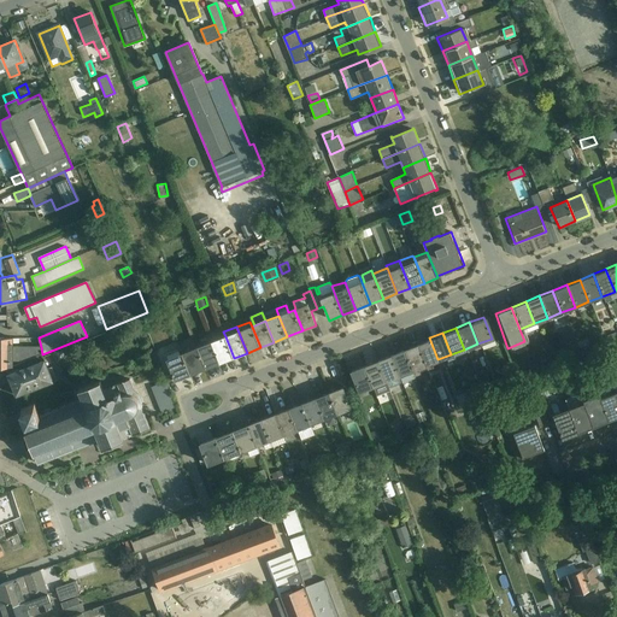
[(219,363),(234,358),(225,336),(221,339),(218,334),(209,338),(211,341),(219,363)]
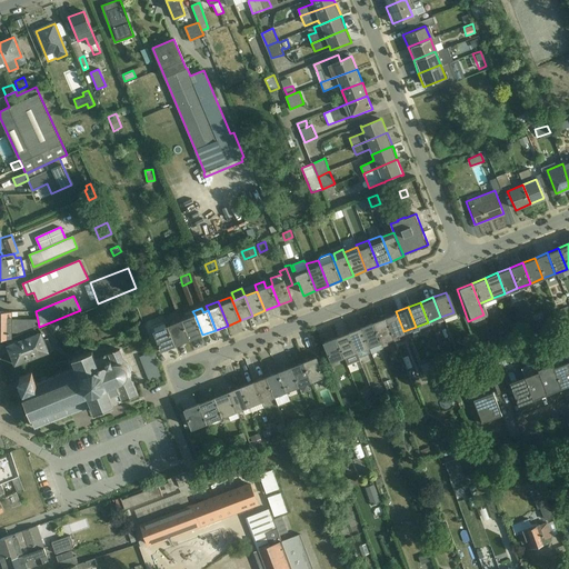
[(0,340),(12,338),(39,327),(38,320),(12,320),(12,317),(18,317),(18,312),(0,311),(0,340)]
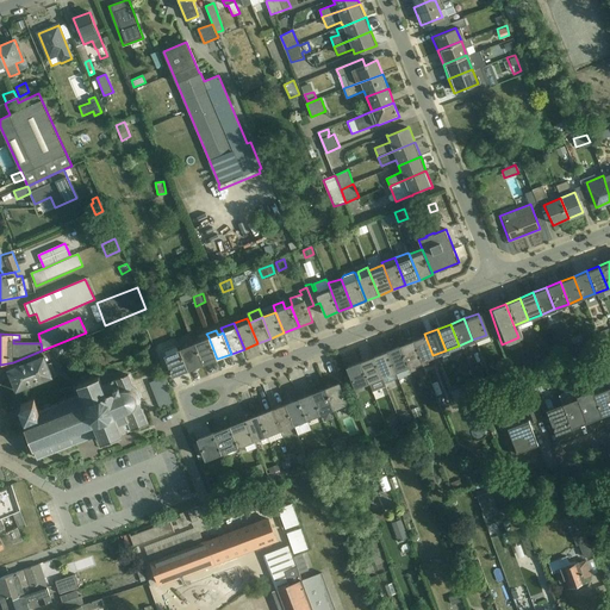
[(418,361),(433,355),(424,334),(410,340),(418,361)]
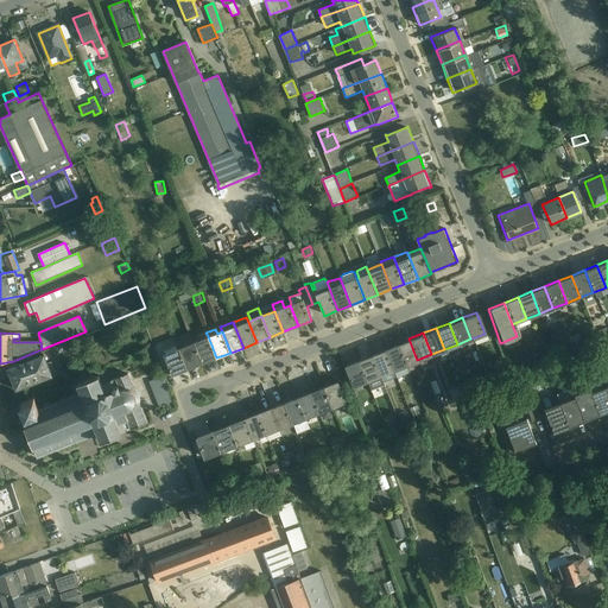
[(216,358),(208,336),(195,342),(203,363),(216,358)]
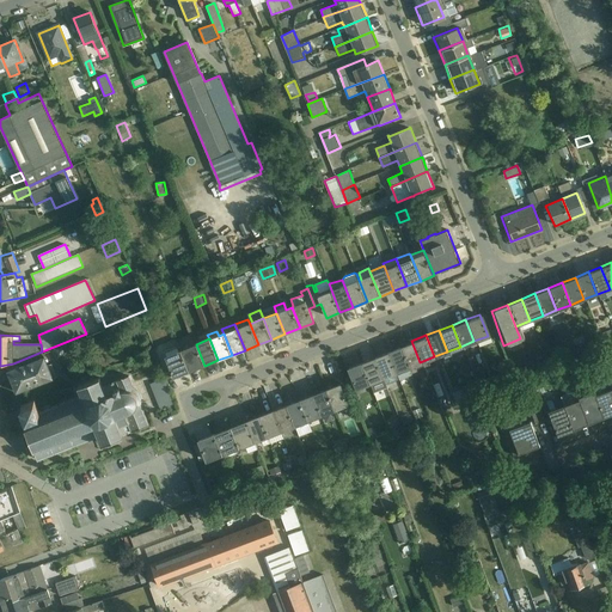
[(420,362),(411,341),(398,346),(407,367),(420,362)]
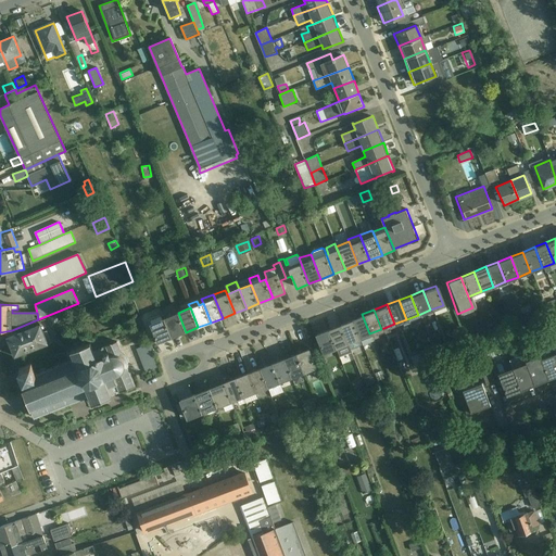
[(172,337),(186,332),(178,313),(174,314),(173,313),(163,316),(172,337)]
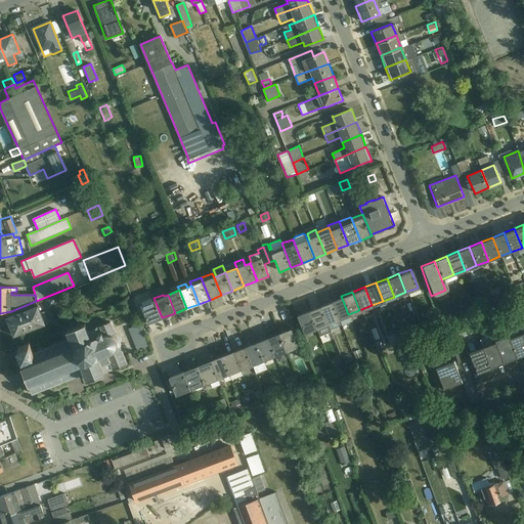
[(162,317),(154,298),(153,296),(140,301),(148,322),(162,317)]
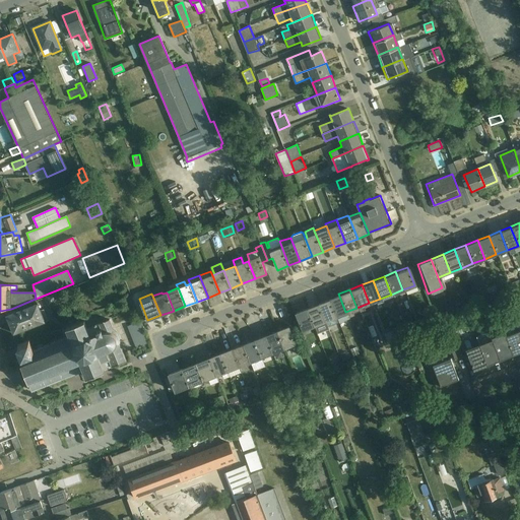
[(333,316),(345,312),(338,294),(326,298),(333,316)]
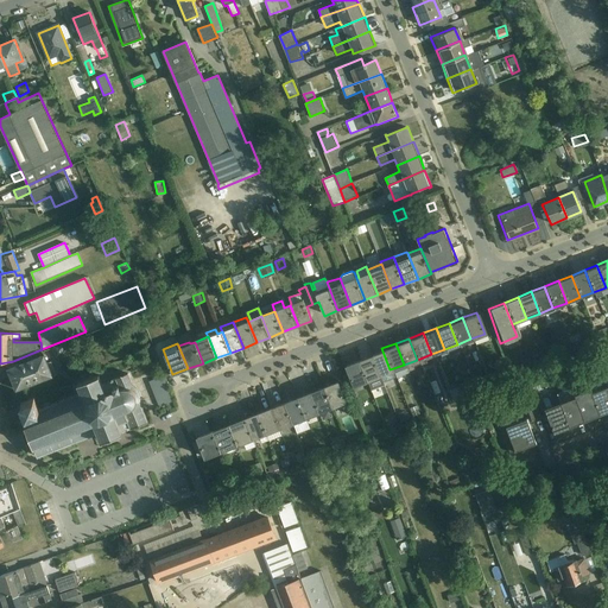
[(63,346),(52,350),(56,359),(67,354),(63,346)]
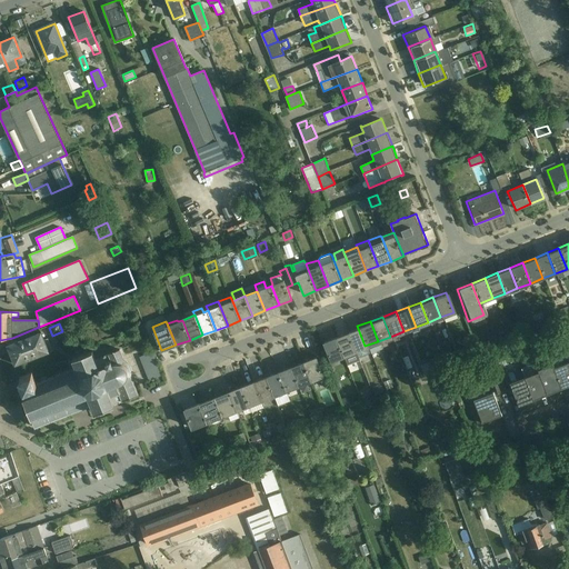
[(365,346),(357,326),(345,331),(352,351),(365,346)]
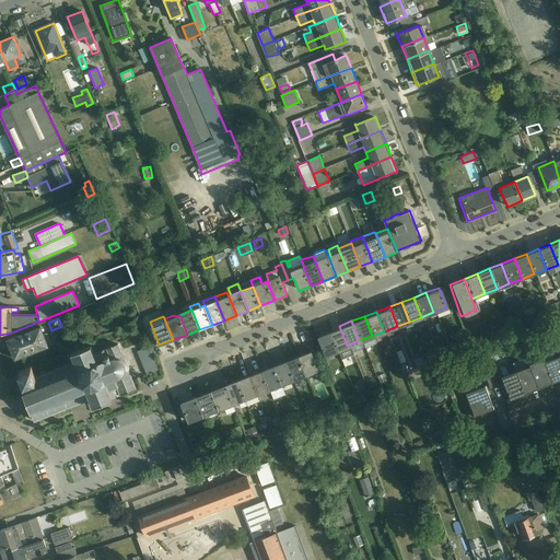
[(335,350),(347,346),(339,326),(327,330),(335,350)]
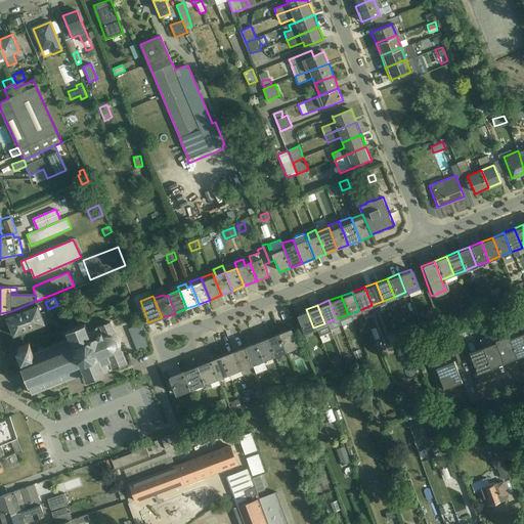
[(13,338),(49,323),(44,312),(42,313),(39,306),(16,315),(15,313),(7,316),(8,318),(6,319),(13,338)]
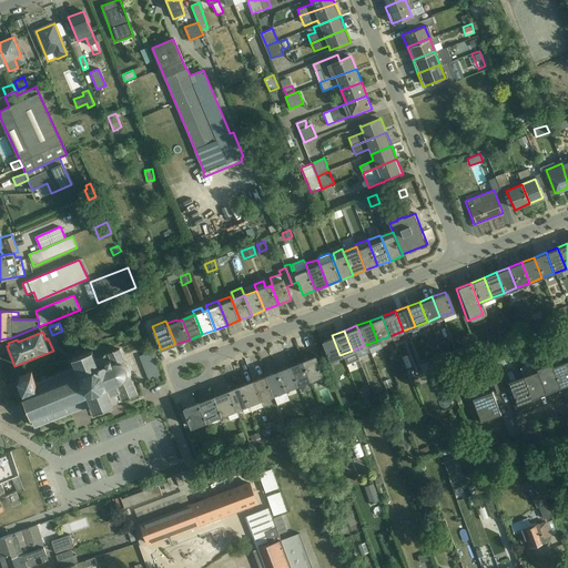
[(340,355),(332,335),(318,340),(326,359),(340,355)]
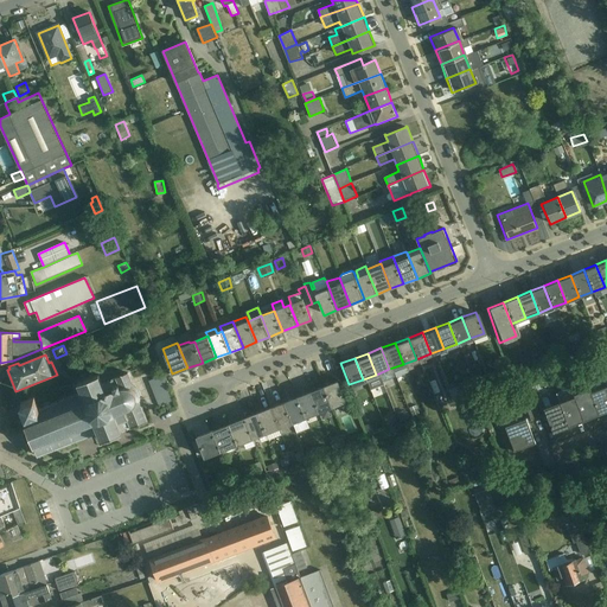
[(26,414),(21,415),(26,428),(25,428),(23,434),(26,442),(32,445),(33,445),(38,457),(97,433),(101,441),(147,422),(140,402),(140,401),(140,398),(140,396),(140,395),(140,394),(140,391),(139,390),(139,389),(138,388),(136,387),(135,385),(134,384),(133,383),(128,372),(116,377),(119,383),(113,385),(114,389),(108,390),(106,390),(102,382),(100,375),(77,383),(81,391),(39,408),(34,396),(21,402),(26,414)]
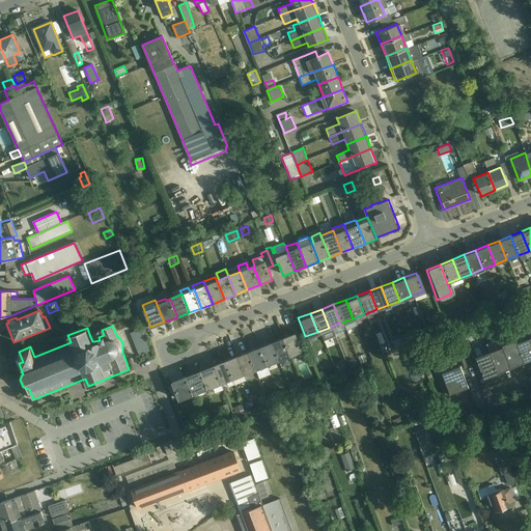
[(131,333),(140,356),(151,352),(142,329),(131,333)]
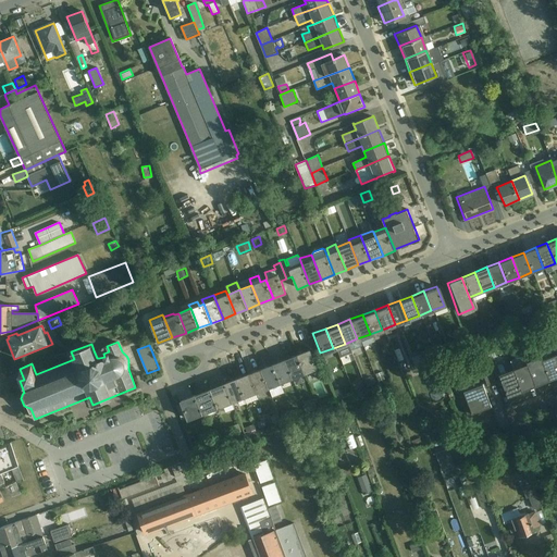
[(302,374),(314,369),(306,349),(295,354),(302,374)]
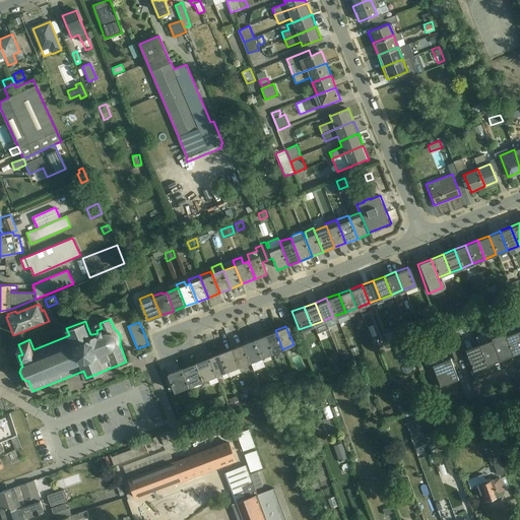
[(320,340),(331,336),(327,328),(317,333),(320,340)]
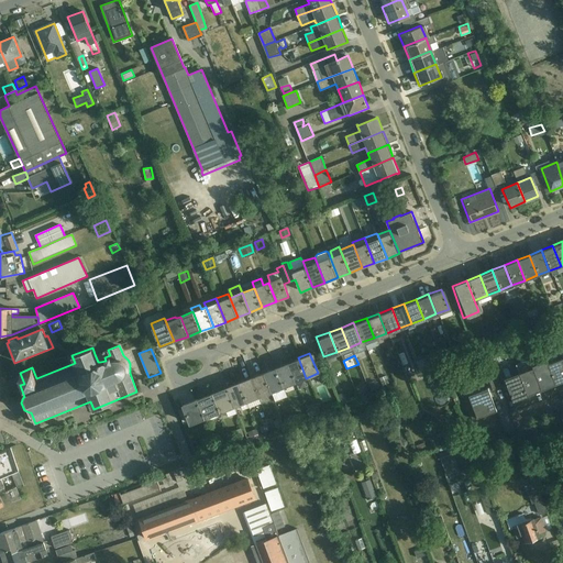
[(306,378),(298,357),(286,362),(294,383),(306,378)]
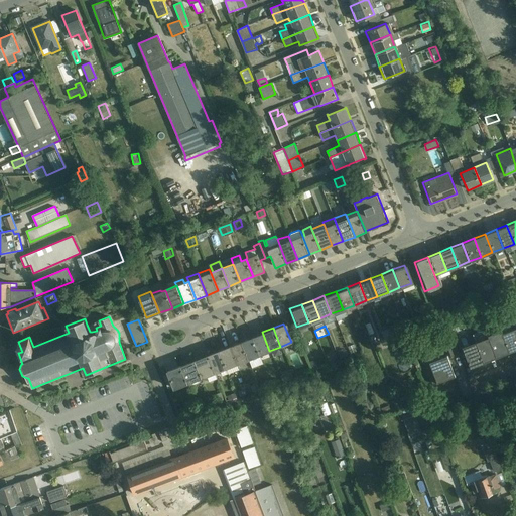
[(381,330),(383,340),(391,339),(390,329),(381,330)]
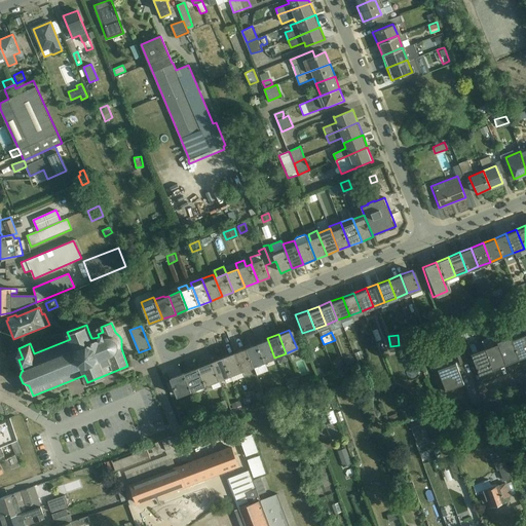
[(263,362),(274,358),(267,338),(256,343),(263,362)]
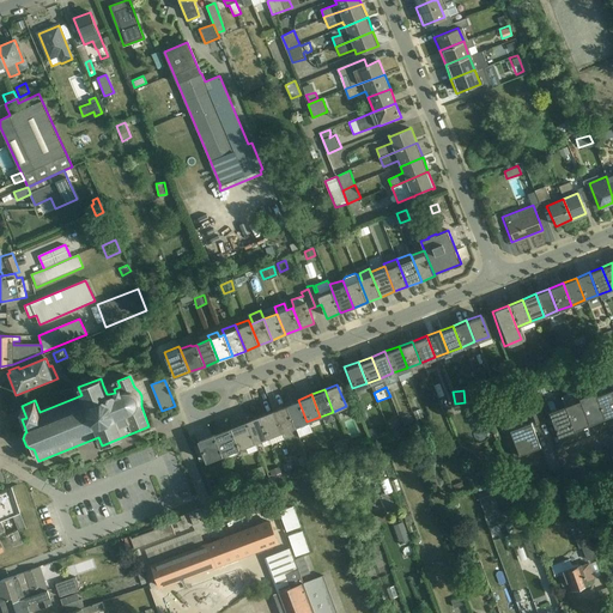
[(307,422),(298,400),(284,405),(292,428),(307,422)]
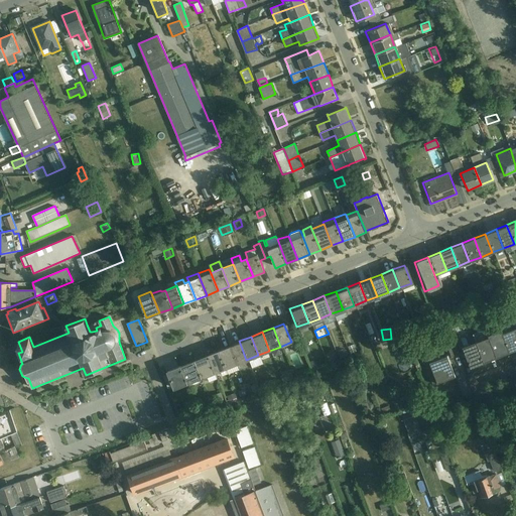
[(234,365),(246,360),(239,341),(227,346),(234,365)]
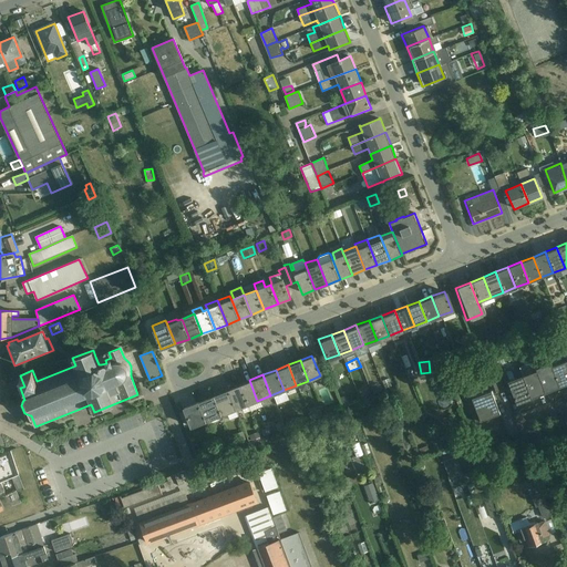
[(513,405),(529,399),(519,375),(503,382),(513,405)]
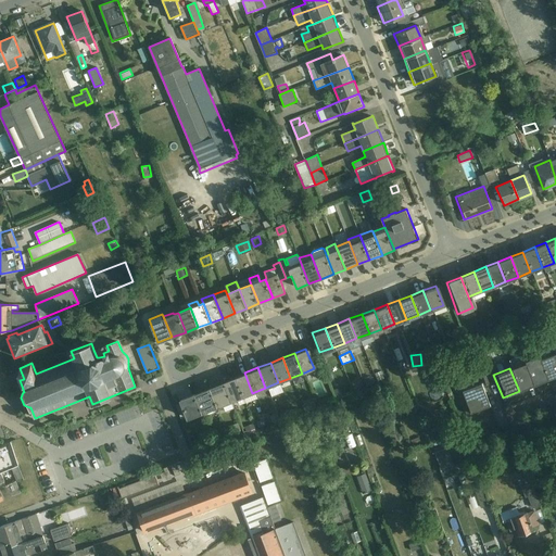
[(240,397),(252,393),(244,373),(231,377),(240,397)]
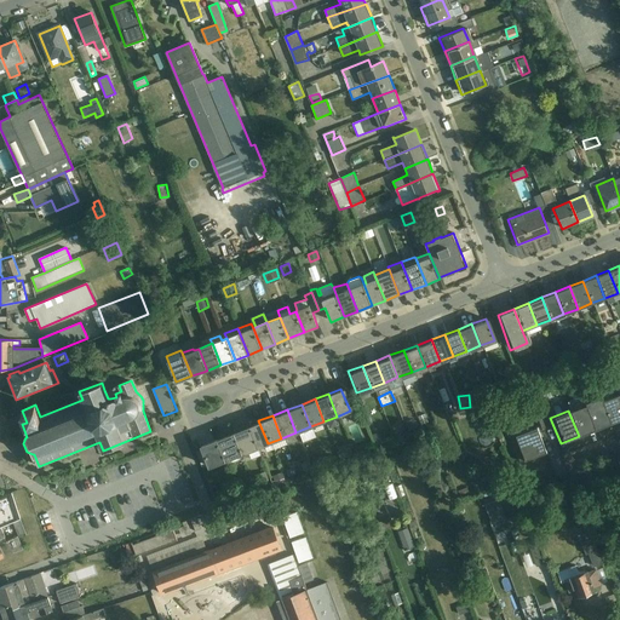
[(253,448),(268,443),(258,420),(245,426),(253,448)]
